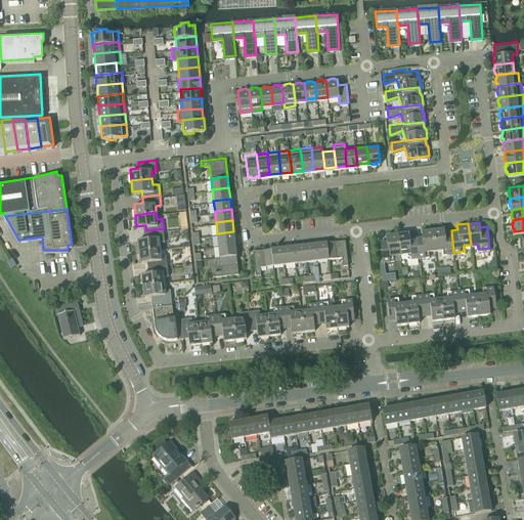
[(433,227),(435,249),(442,248),(442,253),(453,252),(451,230),(444,231),(444,226),(433,227)]
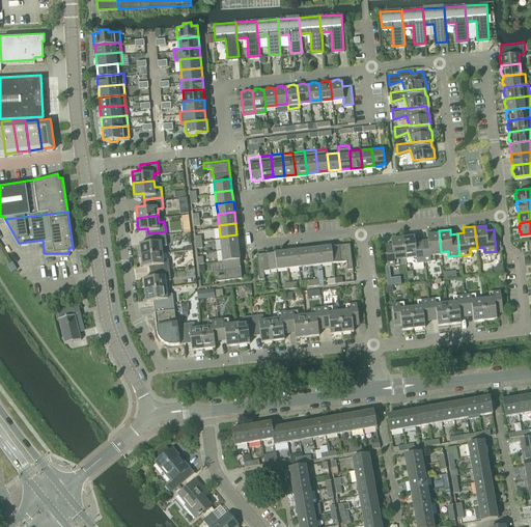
[(422,242),(424,259),(435,258),(435,252),(441,252),(439,230),(427,232),(427,237),(421,238),(422,242)]
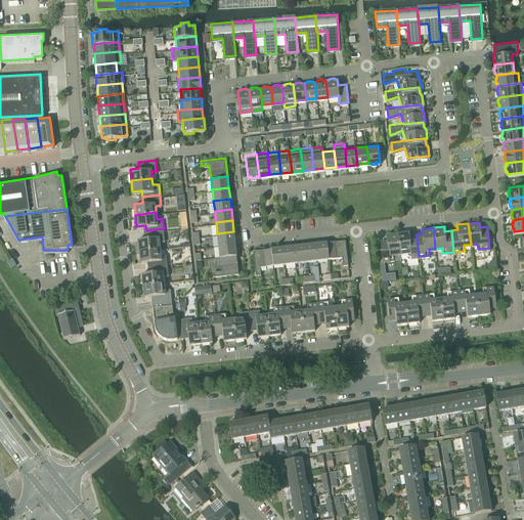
[(139,249),(160,247),(159,240),(165,240),(164,228),(146,230),(146,236),(137,237),(139,249)]
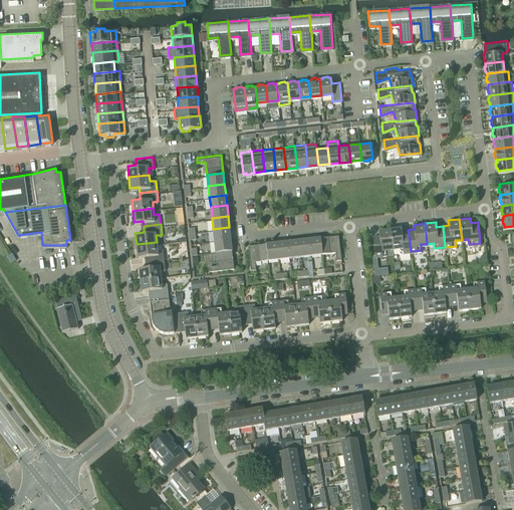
[(390,227),(393,248),(399,247),(400,252),(411,251),(409,234),(408,230),(402,231),(401,226),(390,227)]
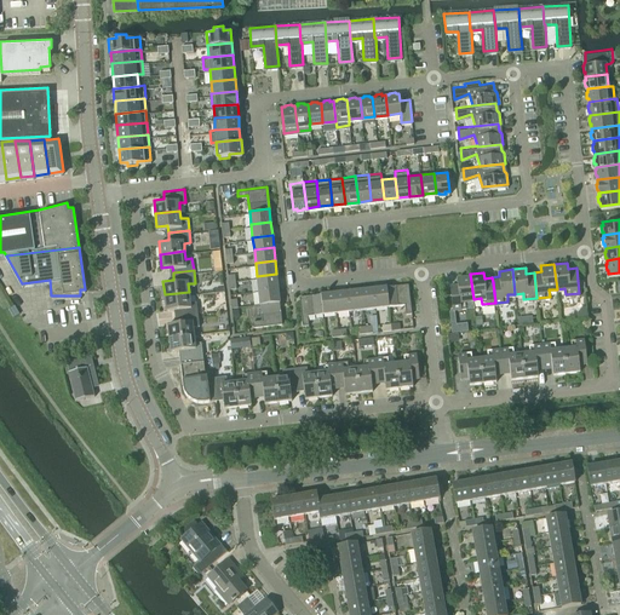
[(276,274),(257,276),(258,288),(279,286),(276,274)]
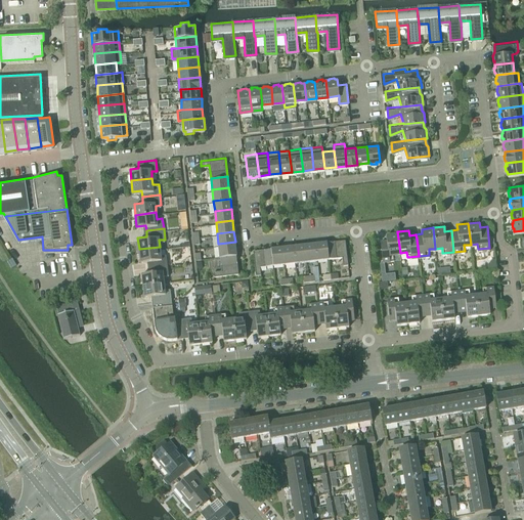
[(393,254),(400,253),(397,231),(386,233),(387,237),(380,239),(381,243),(383,260),(394,259),(393,254)]
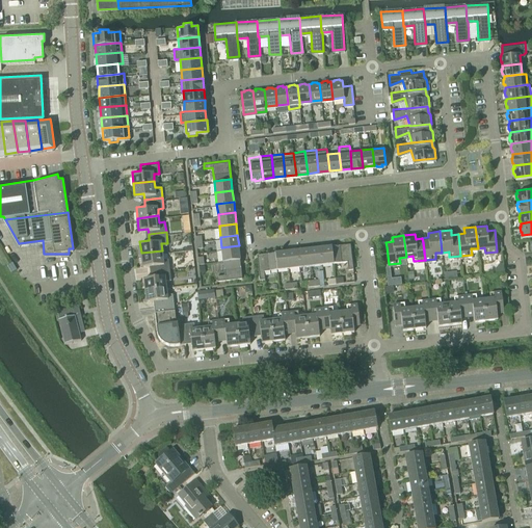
[(350,241),(331,243),(334,261),(347,259),(348,267),(353,266),(350,241)]
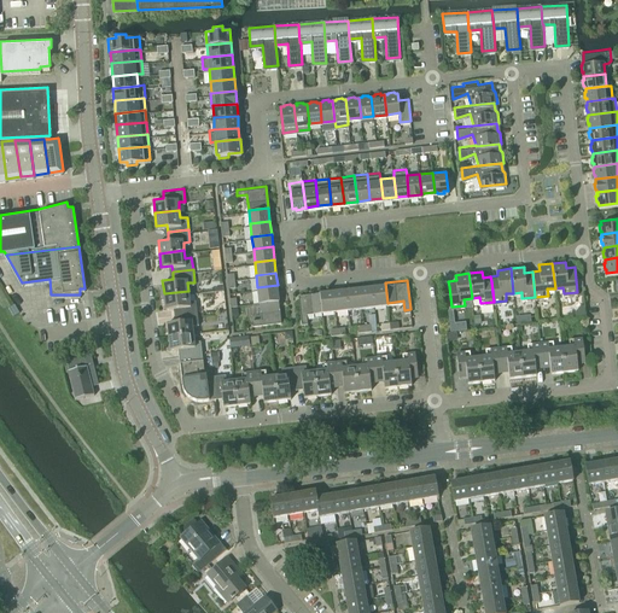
[(385,282),(372,285),(374,304),(388,303),(385,282)]
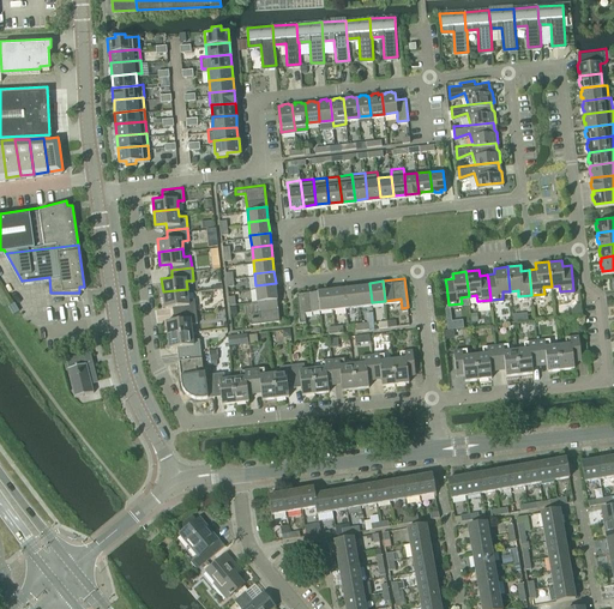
[(276,283),(256,285),(258,299),(277,296),(276,283)]
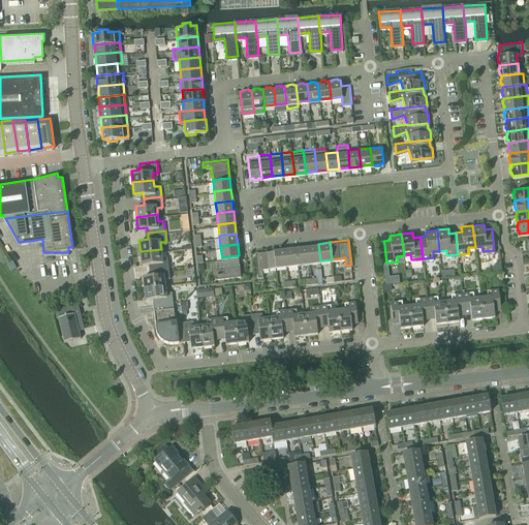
[(318,244),(307,245),(309,261),(320,260),(318,244)]
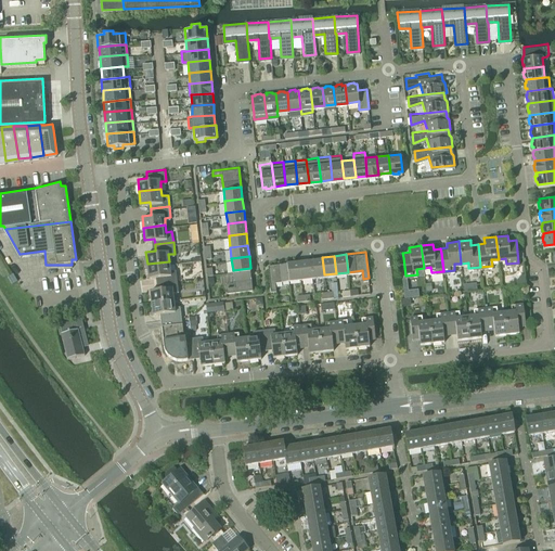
[(322,257),(310,258),(312,276),(324,274),(322,257)]
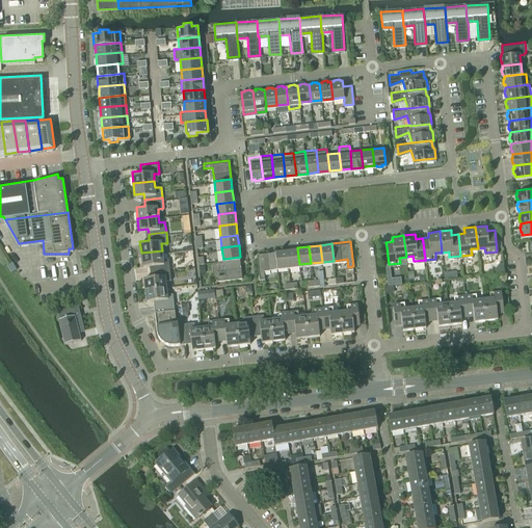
[(297,247),(287,248),(289,266),(299,264),(297,247)]
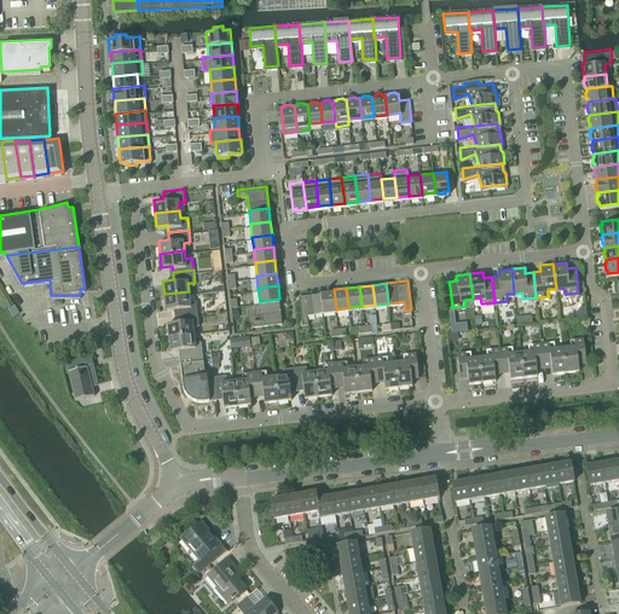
[(334,289),(320,291),(322,311),(336,310),(334,289)]
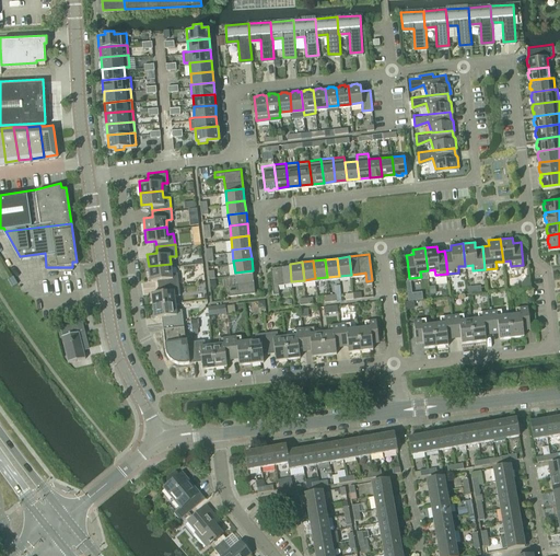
[(160,284),(178,281),(177,270),(172,270),(171,264),(149,266),(150,278),(160,277),(160,284)]
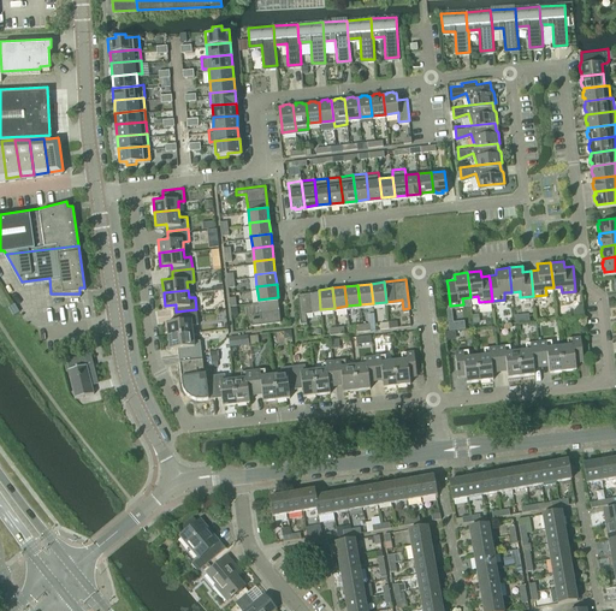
[(319,290),(297,292),(301,321),(307,320),(306,310),(320,309),(319,290)]
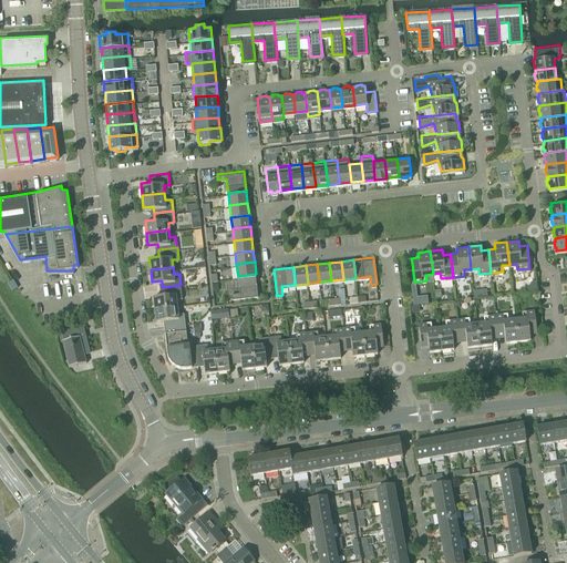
[(239,290),(230,292),(232,297),(258,294),(256,274),(238,276),(239,290)]
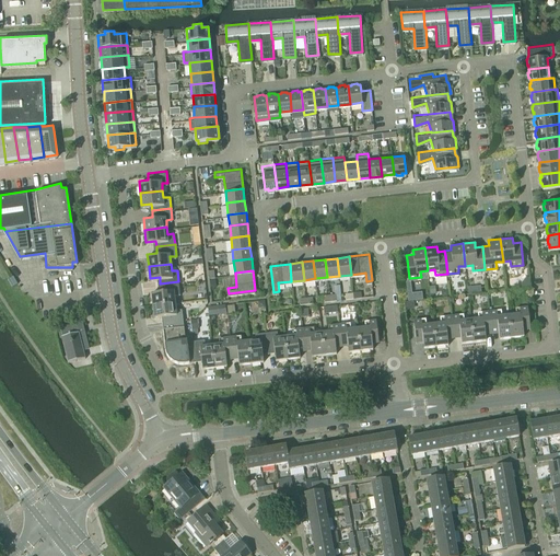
[(153,302),(175,300),(174,293),(181,292),(178,281),(160,284),(161,289),(151,290),(153,302)]
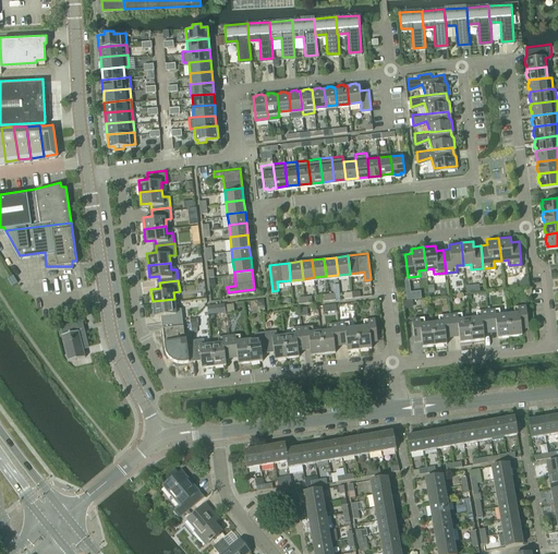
[(421,294),(421,288),(405,289),(407,297),(421,294)]
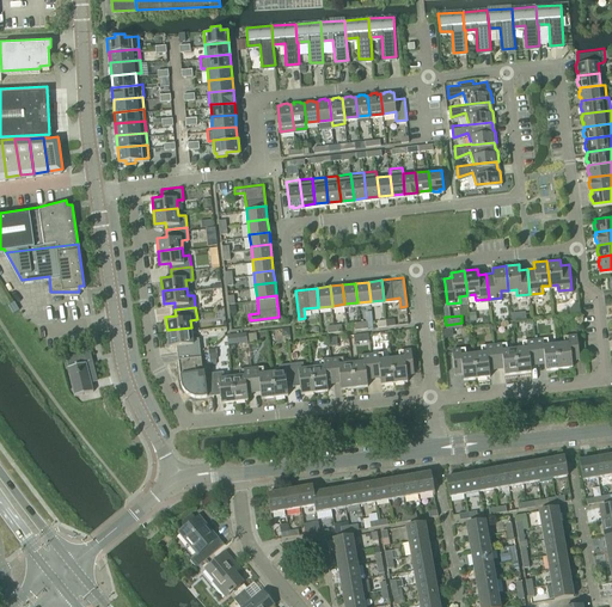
[(177,349),(200,347),(199,335),(193,336),(191,327),(167,330),(169,344),(177,343),(177,349)]
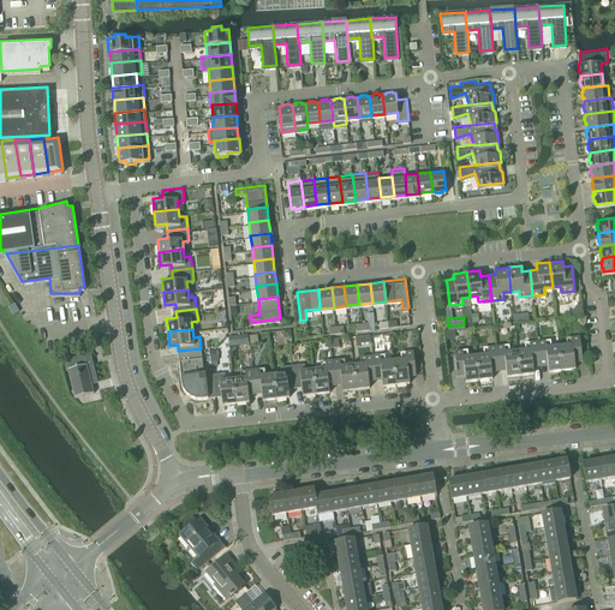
[(228,333),(230,341),(249,340),(248,330),(228,333)]
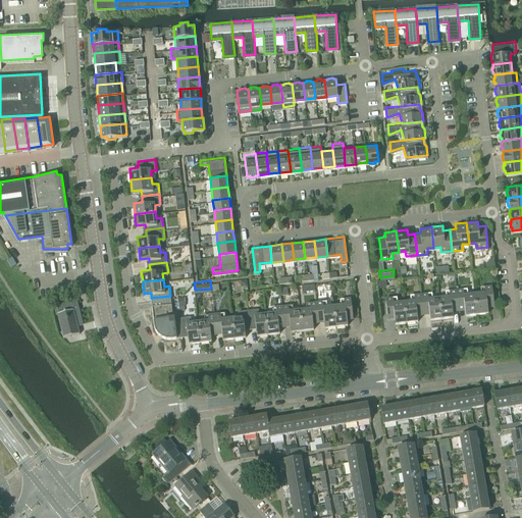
[(474,291),(477,312),(488,310),(487,306),(494,305),(491,283),(480,285),(481,290),(474,291)]
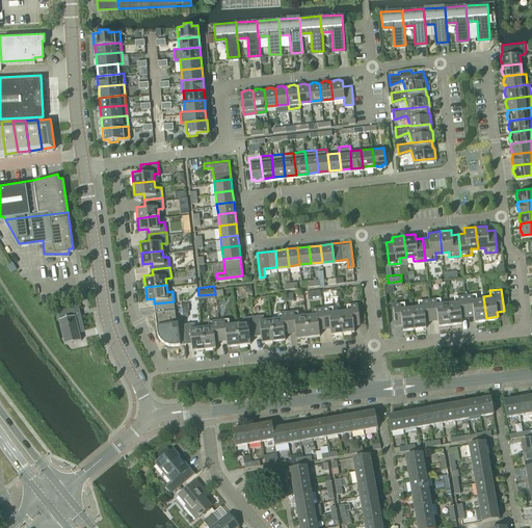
[(464,293),(467,311),(468,315),(474,314),(475,319),(486,318),(483,296),(477,297),(476,292),(464,293)]
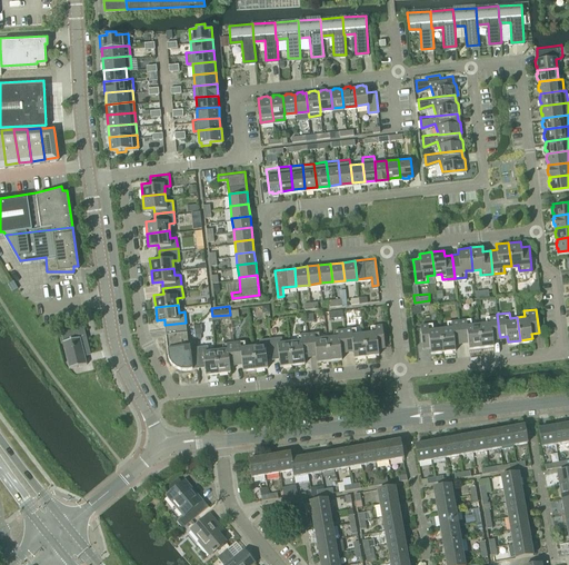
[(479,321),(481,345),(493,343),(493,337),(500,337),(499,333),(497,314),(486,315),(486,320),(479,321)]
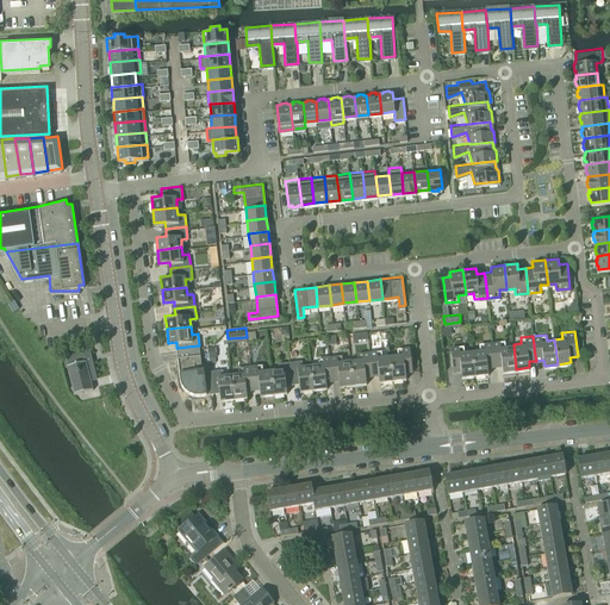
[(492,341),(495,361),(495,366),(502,365),(503,370),(516,369),(514,344),(505,345),(505,340),(492,341)]
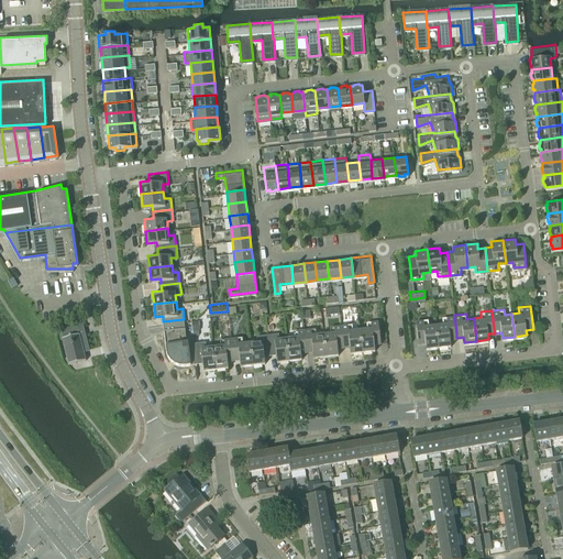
[(435,322),(439,346),(451,343),(450,338),(456,338),(456,333),(454,315),(442,316),(443,321),(435,322)]
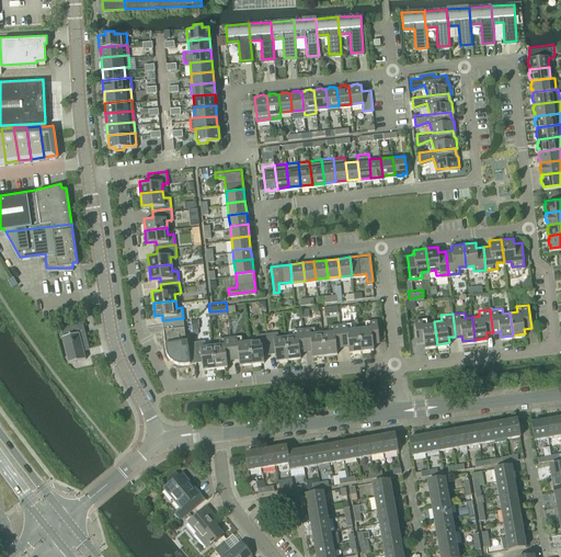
[(414,318),(416,337),(416,341),(424,340),(424,345),(437,344),(434,321),(427,322),(426,317),(414,318)]
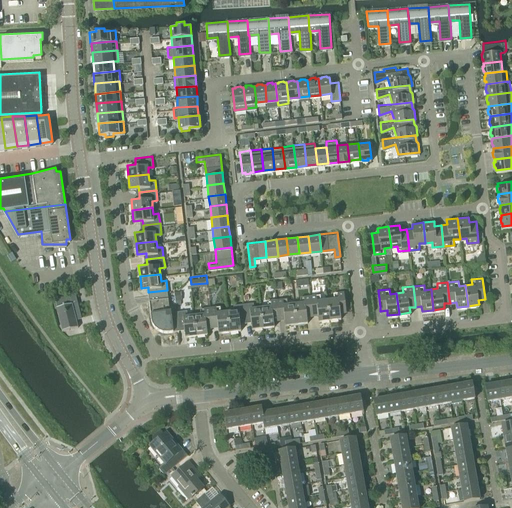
[(148,292),(151,316),(152,319),(152,321),(154,324),(156,325),(158,327),(160,328),(162,329),(165,330),(167,330),(179,328),(177,309),(171,310),(171,309),(169,309),(167,290),(148,292)]
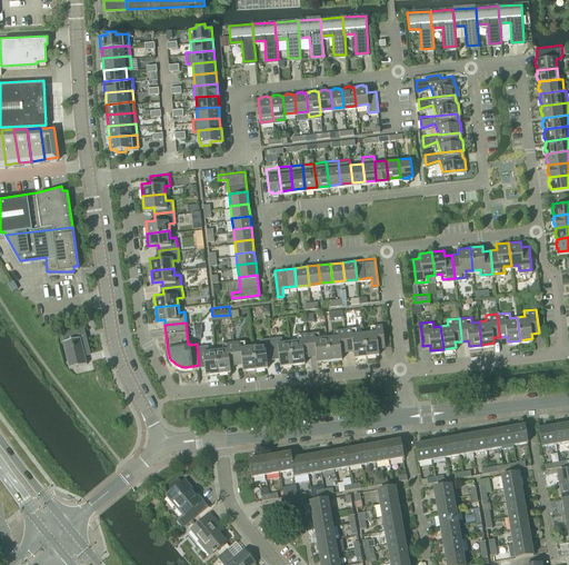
[(363,330),(367,354),(379,352),(378,347),(385,346),(382,323),(370,324),(371,329),(363,330)]
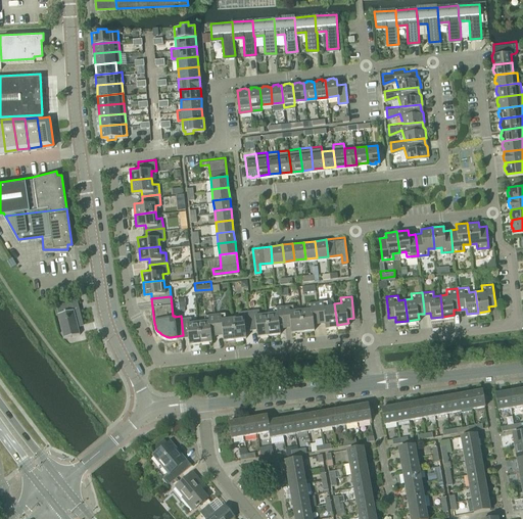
[(83,322),(79,302),(77,297),(56,302),(58,311),(57,311),(62,335),(80,331),(78,323),(83,322)]
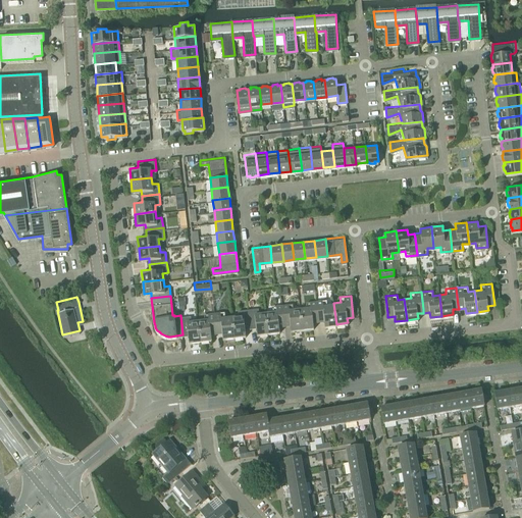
[(316,300),(318,317),(318,321),(324,320),(324,325),(336,324),(333,303),(327,304),(326,299),(316,300)]
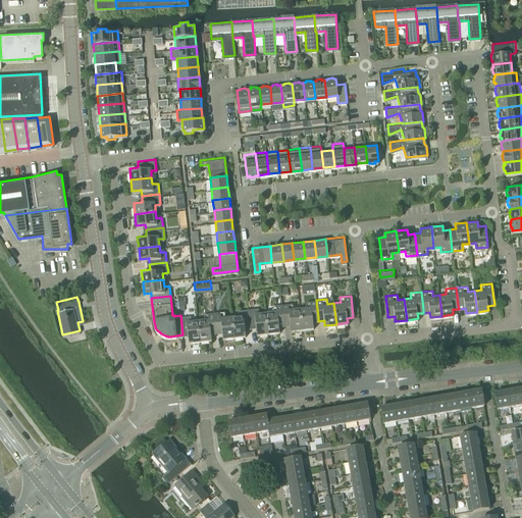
[(300,307),(302,328),(313,326),(313,321),(318,321),(318,317),(316,300),(306,301),(306,306),(300,307)]
